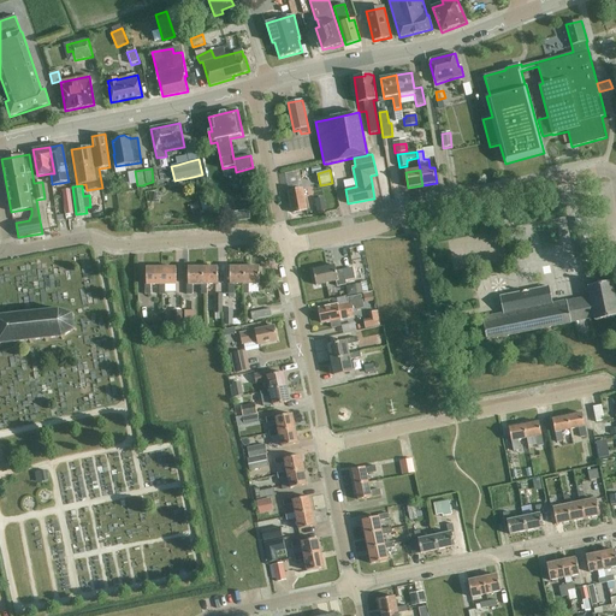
[(66,214),(73,214),(70,189),(63,190),(66,214)]
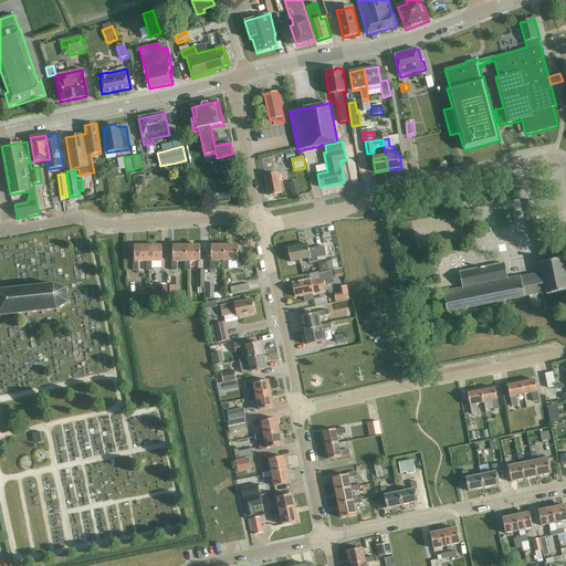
[(265,176),(270,196),(282,194),(278,174),(265,176)]
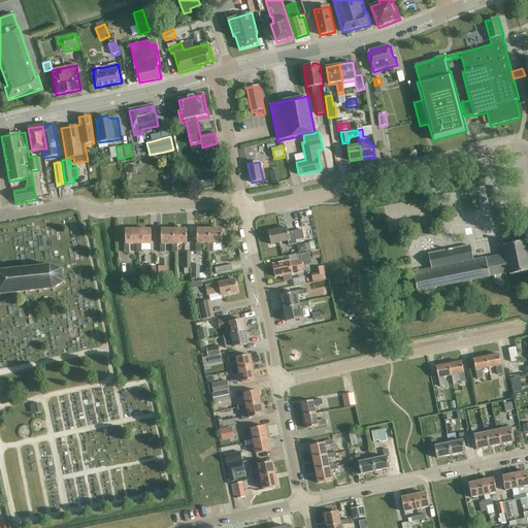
[(176,168),(171,169),(174,180),(179,179),(176,168)]
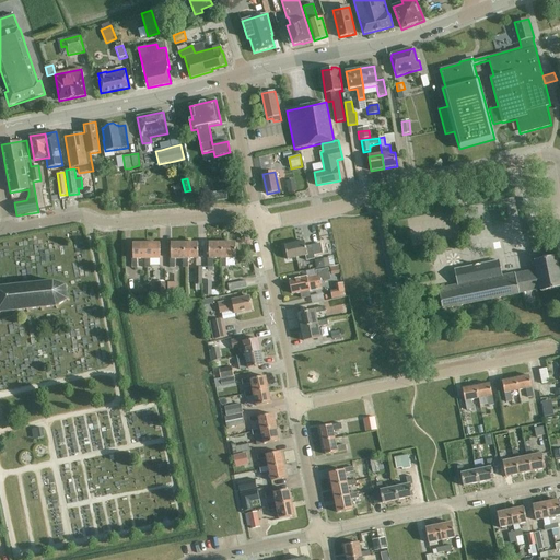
[(294,182),(286,184),(288,193),(296,190),(294,182)]
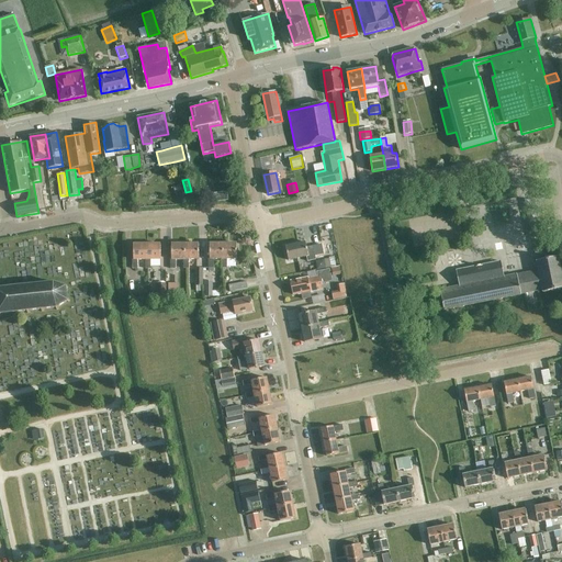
[(526,200),(524,200),(526,212),(528,211),(536,210),(535,201),(526,200)]
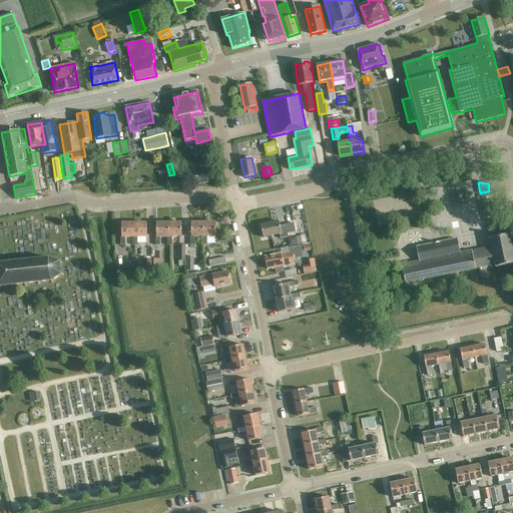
[(264,237),(273,235),(280,234),(281,238),(292,236),(291,234),(297,233),(295,222),(281,225),(280,221),(261,224),(264,237)]
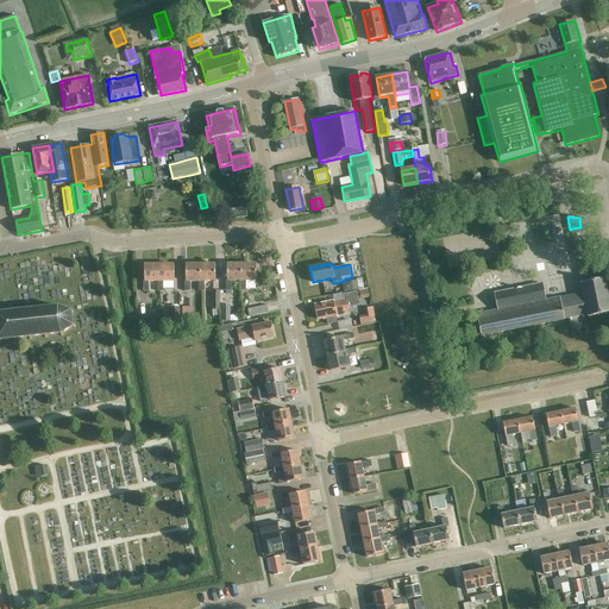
[(187,281),(184,281),(184,292),(190,292),(190,282),(199,281),(201,281),(200,264),(186,265),(187,281)]
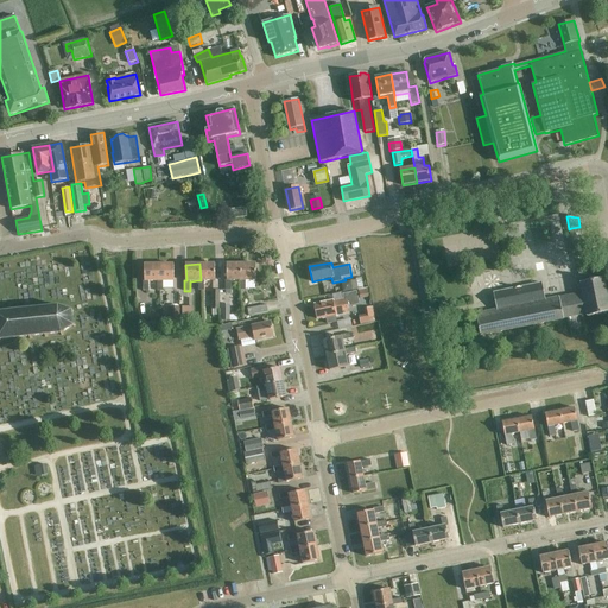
[(201,280),(198,280),(198,291),(204,291),(204,282),(216,280),(216,264),(200,264),(201,280)]
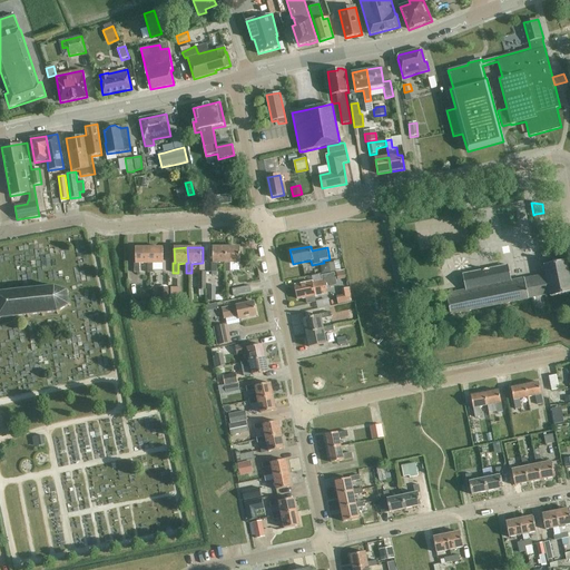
[(213,263),(212,263),(212,272),(217,272),(217,263),(225,263),(226,263),(226,247),(213,247),(213,263)]
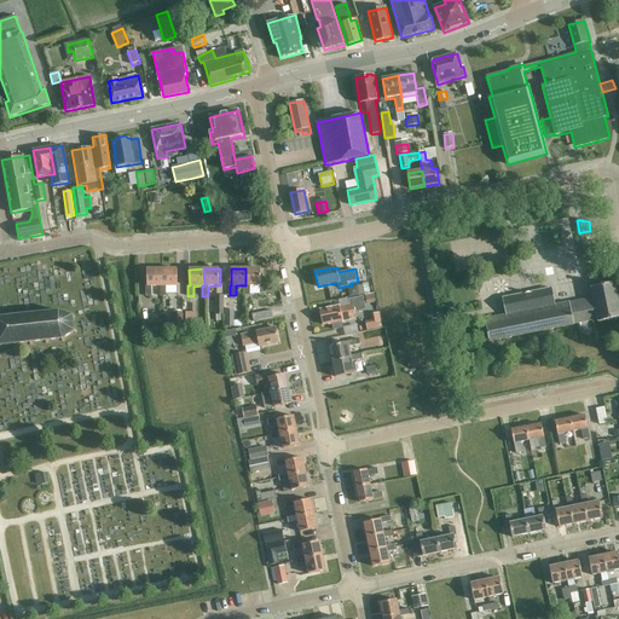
[(246,285),(244,285),(244,295),(250,295),(250,285),(261,285),(261,268),(246,268),(246,285)]
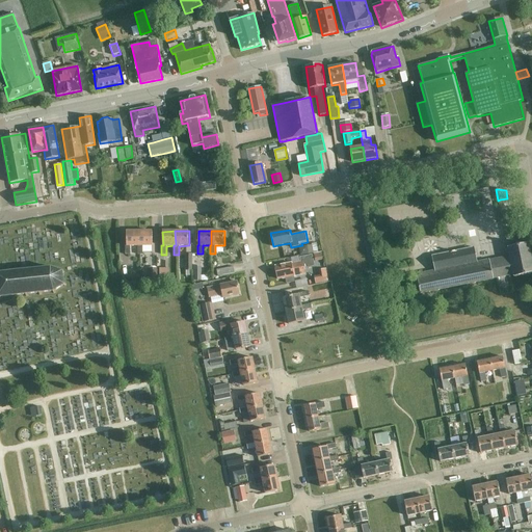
[(127,245),(126,245),(126,255),(131,255),(131,246),(138,246),(139,246),(139,232),(127,232),(127,245)]
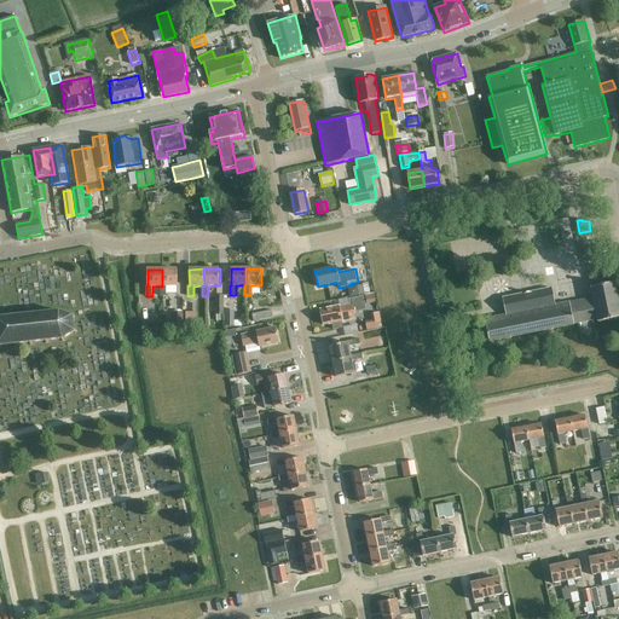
[(162,287),(161,287),(161,296),(166,296),(166,287),(178,287),(178,270),(162,270),(162,287)]
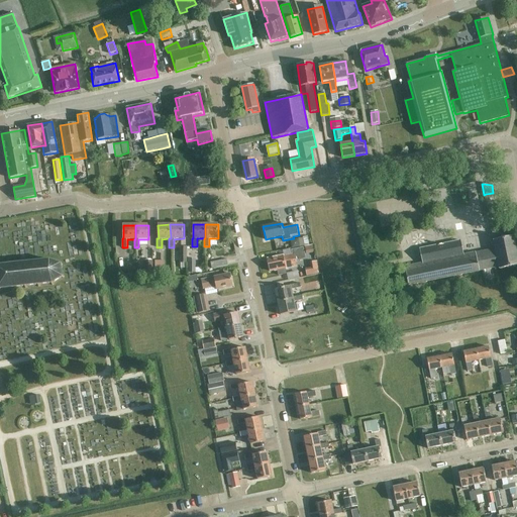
[(422,264),(405,267),(409,286),(480,272),(480,271),(484,270),(495,268),(499,267),(500,270),(516,266),(516,253),(514,236),(502,239),(500,226),(493,228),(491,228),(493,240),(495,249),(476,252),(463,254),(460,241),(420,249),(422,263),(422,264)]
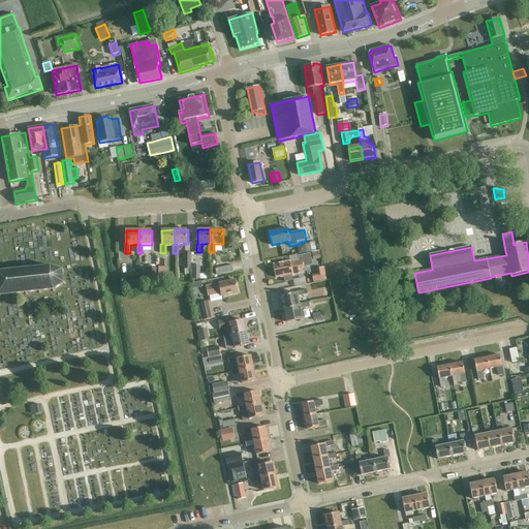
[(297,246),(299,254),(307,253),(305,245),(298,246),(297,246)]
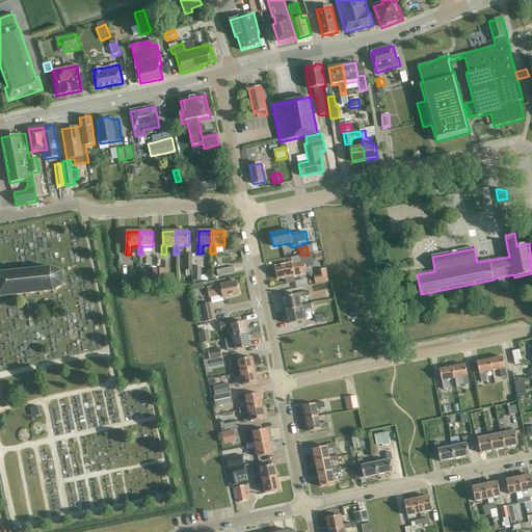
[(312,266),(314,266),(312,256),(300,258),(301,262),(292,264),(292,263),(275,266),(278,280),(284,278),(286,278),(294,276),(313,272),(312,266)]
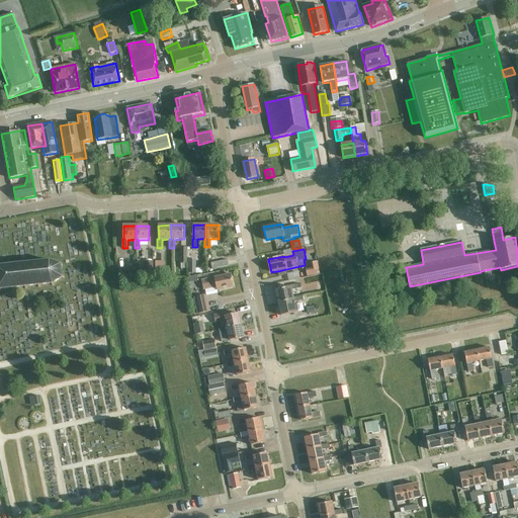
[(0,289),(53,284),(63,277),(62,264),(50,260),(0,266),(0,289)]
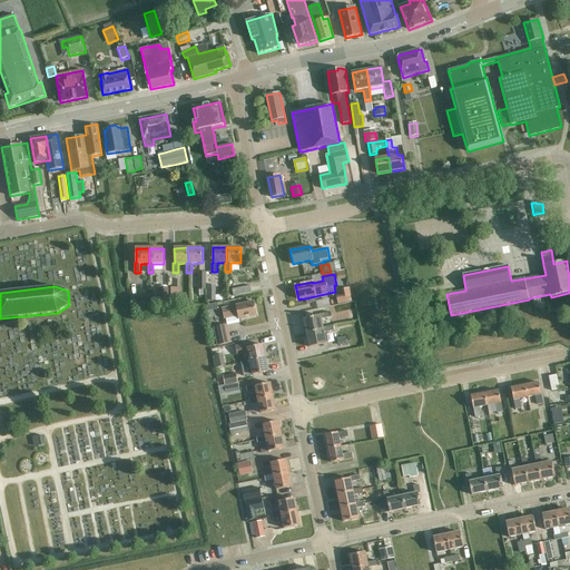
[(233,290),(234,296),(252,293),(251,286),(233,290)]
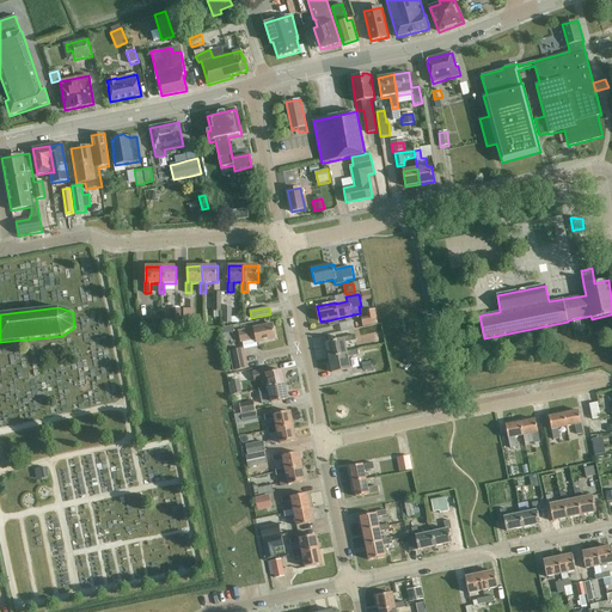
[(362,318),(363,326),(378,324),(374,310),(367,311),(368,318),(362,318)]
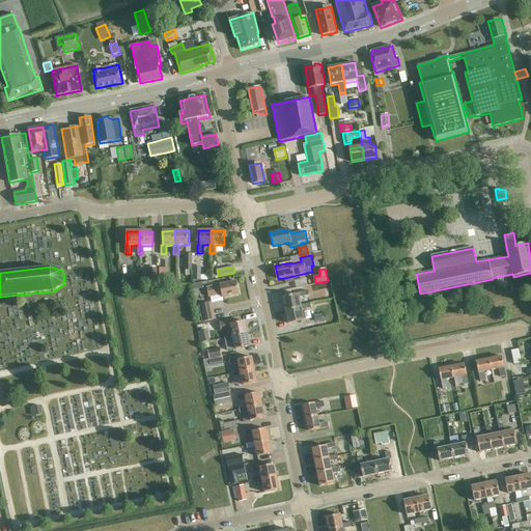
[(239,295),(236,281),(207,287),(210,297),(223,294),(223,298),(239,295)]
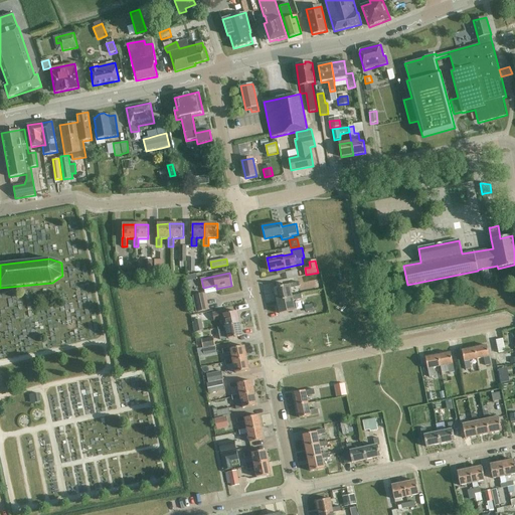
[(291,289),(300,287),(297,276),(288,278),(290,285),(274,289),(277,301),(293,298),(293,296),(291,289)]
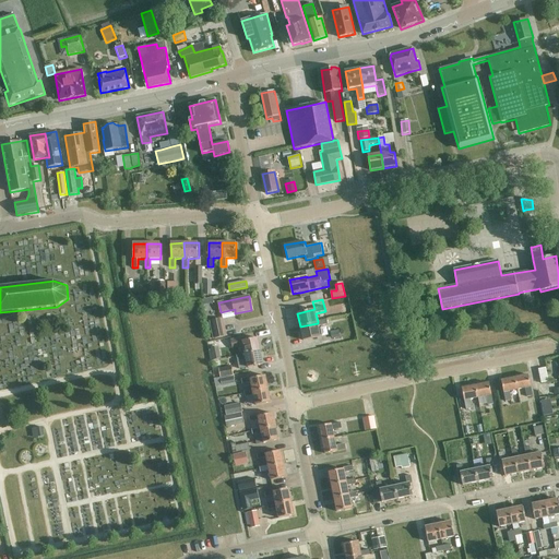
[(223,319),(210,321),(213,339),(226,336),(223,319)]
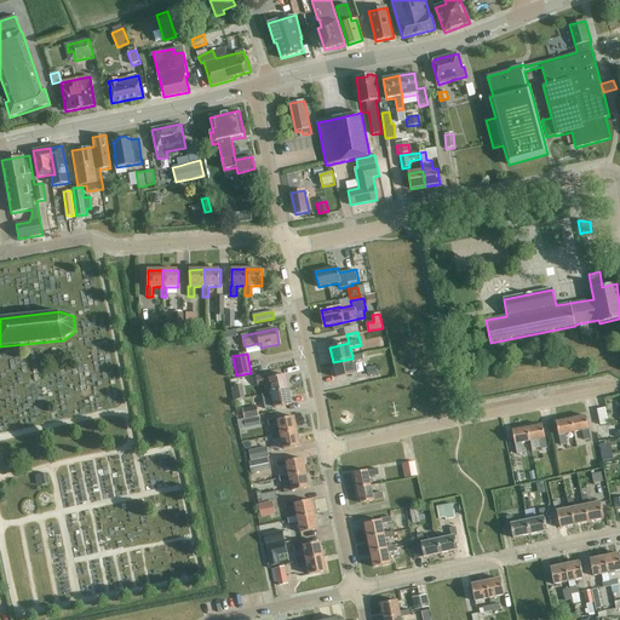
[(337,378),(356,374),(355,369),(367,365),(365,354),(352,356),(352,359),(333,362),(337,378)]
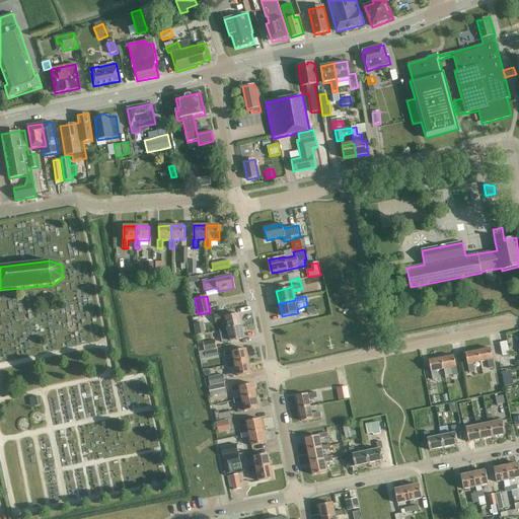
[(228,329),(241,326),(239,314),(225,316),(225,314),(214,316),(216,323),(226,321),(227,327),(228,327),(228,329)]
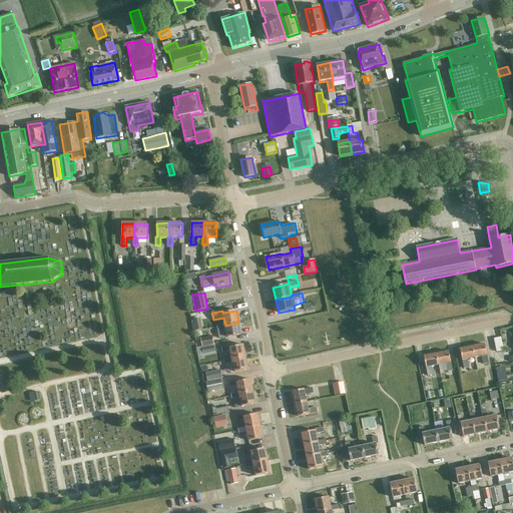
[(202,329),(200,318),(193,320),(193,322),(195,331),(202,329)]
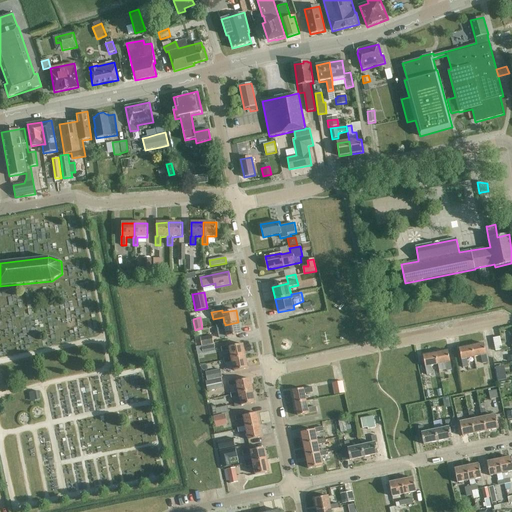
[(217,329),(225,328),(227,337),(241,334),(238,322),(225,325),(225,323),(224,323),(216,324),(217,329)]
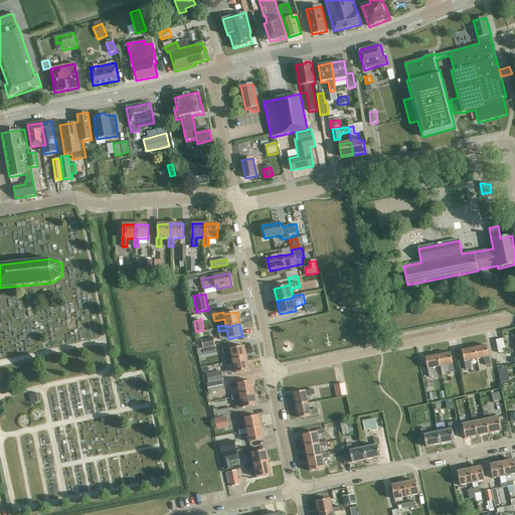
[(213,338),(201,340),(203,348),(215,346),(213,338)]
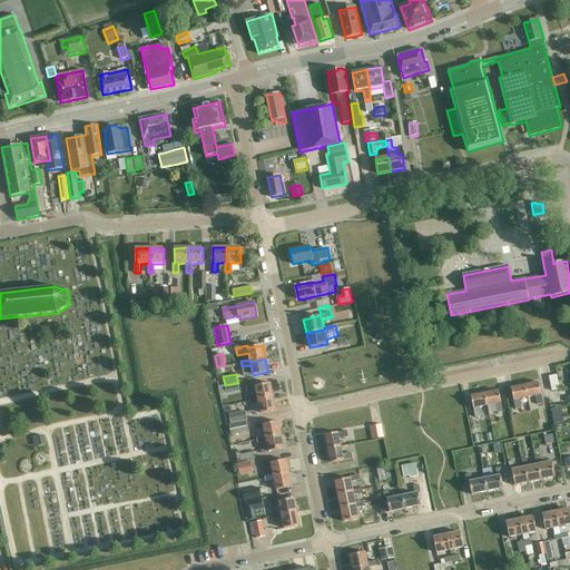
[(557,375),(549,377),(552,391),(560,390),(557,375)]
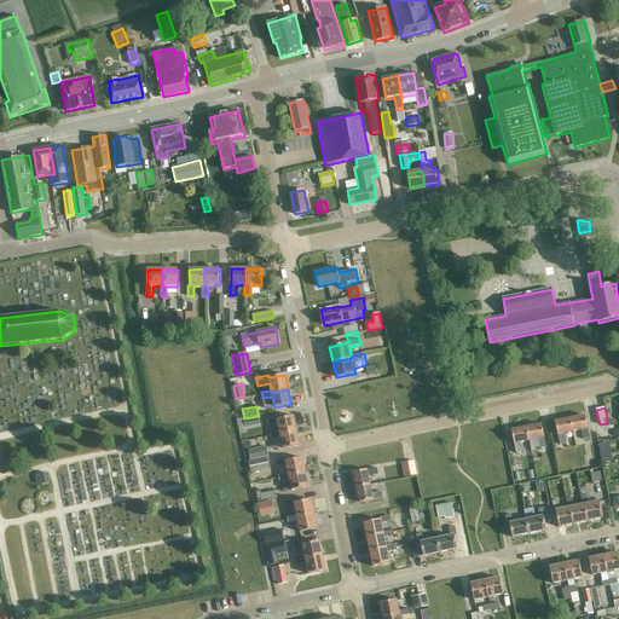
[(585,415),(571,418),(573,432),(580,431),(583,440),(590,439),(585,415)]
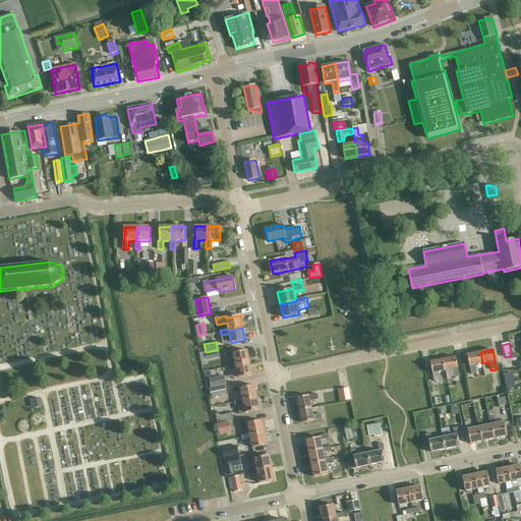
[(236,365),(250,362),(247,350),(233,353),(233,352),(225,353),(226,358),(234,356),(235,363),(236,363),(236,365)]
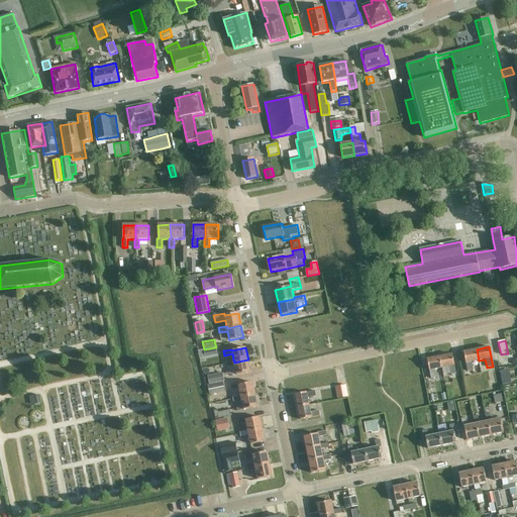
[(216,349),(204,351),(205,357),(217,355),(216,349)]
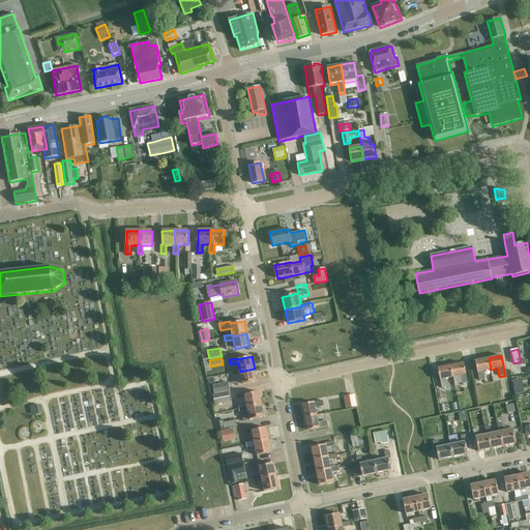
[(479,381),(486,380),(484,371),(491,370),(489,358),(475,361),(479,381)]
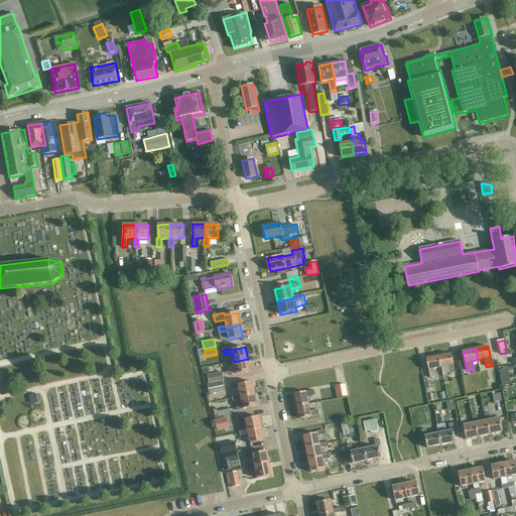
[(456,374),(452,354),(439,356),(441,368),(448,367),(449,375),(456,374)]
